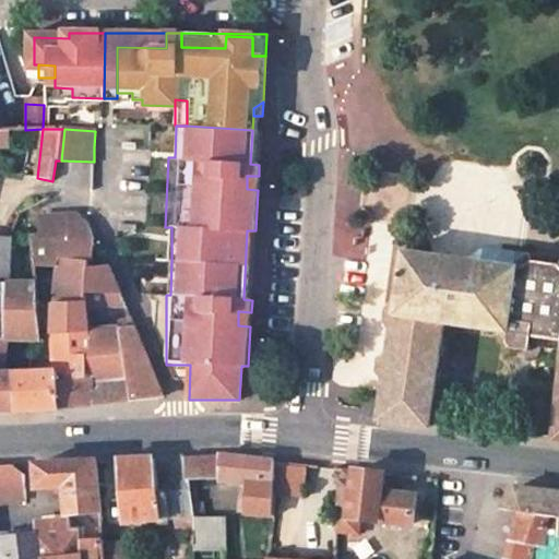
[(247,176),(247,189),(258,190),(259,176),(247,176)]
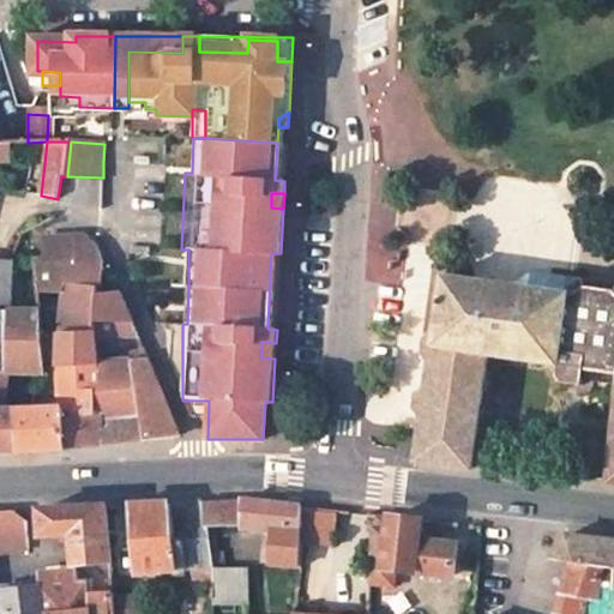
[(47,242),(49,262),(104,264),(86,238),(47,242)]
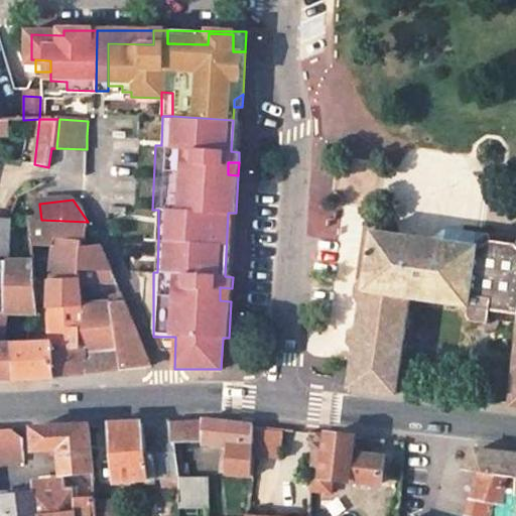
[(82,305),(81,283),(80,271),(113,271),(103,247),(93,247),(92,222),(88,222),(41,220),(28,219),(34,261),(35,275),(50,273),(52,308),(82,305)]
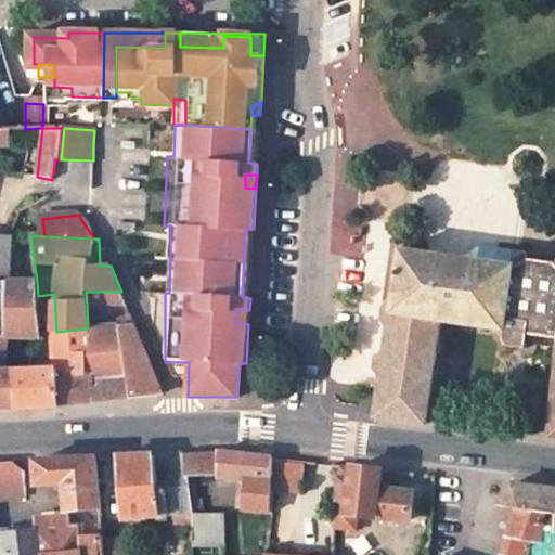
[(10,239),(0,237),(0,280),(10,280),(13,239),(10,239)]
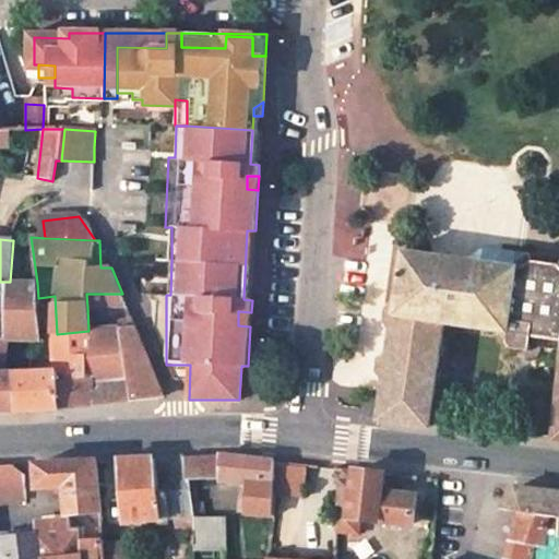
[(522,259),(531,253),(523,245),(499,242),(498,248),(497,256),(522,259)]
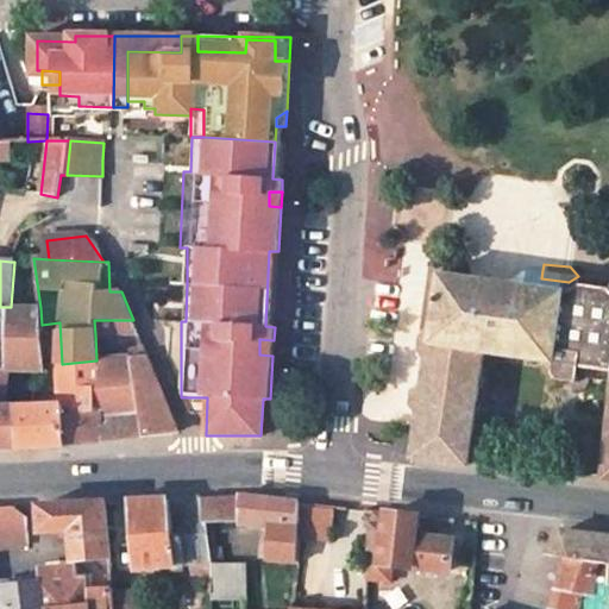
[(569,282),(541,278),(542,270),(522,268),(506,282),(439,272),(424,388),(418,393),(415,405),(420,413),(415,457),(465,464),(466,460),(481,350),(554,360),(554,372),(556,375),(558,377),(562,378),(577,381),(577,375),(608,380),(608,418),(603,478),(608,478),(608,280),(578,276),(569,282)]
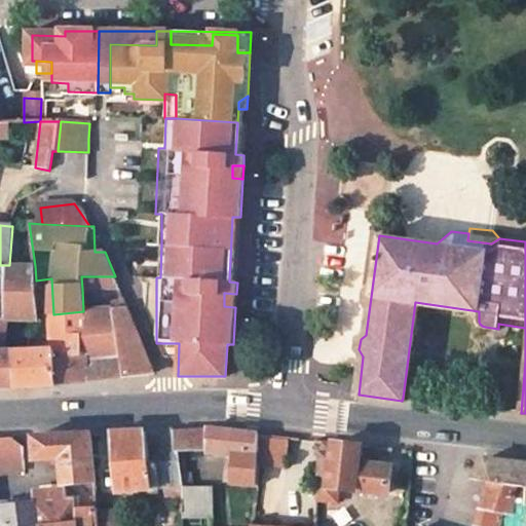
[(0,352),(0,350),(1,342),(5,342),(7,320),(9,265),(0,265),(0,388),(16,387),(16,351),(4,352),(0,352)]
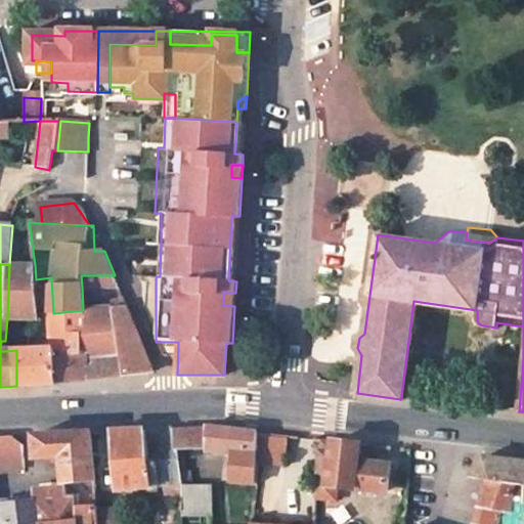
[(9,264),(7,318),(38,318),(38,314),(36,279),(35,265),(9,264)]
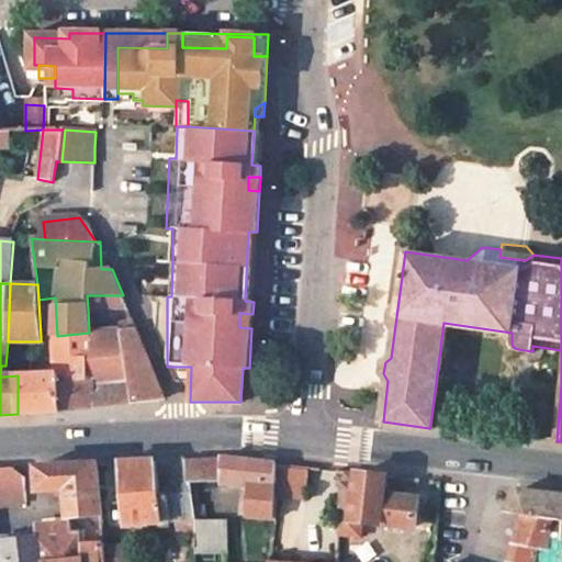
[(87,295),(88,308),(128,310),(123,295),(87,295)]
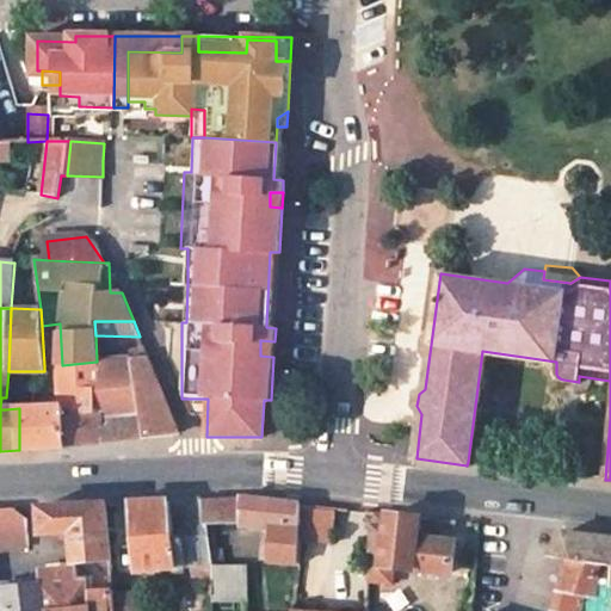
[(260,340),(260,356),(273,357),(275,341),(260,340)]
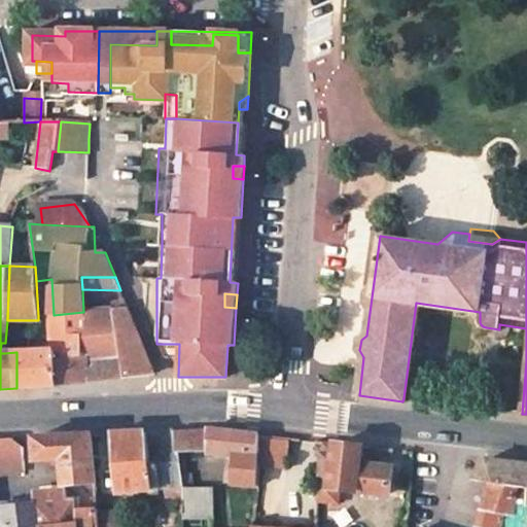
[(114,309),(83,312),(85,356),(57,359),(57,386),(84,383),(125,379),(114,309)]
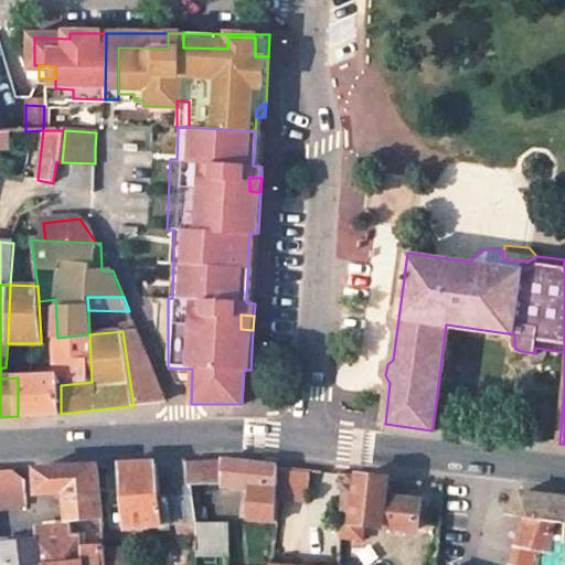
[(138,331),(123,331),(134,406),(150,404),(167,402),(138,331)]
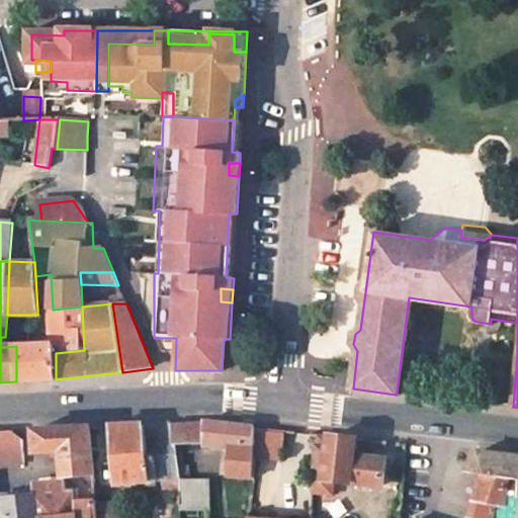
[(53,310),(55,344),(30,345),(32,381),(46,380),(56,379),(56,353),(84,350),(82,307),(53,310)]
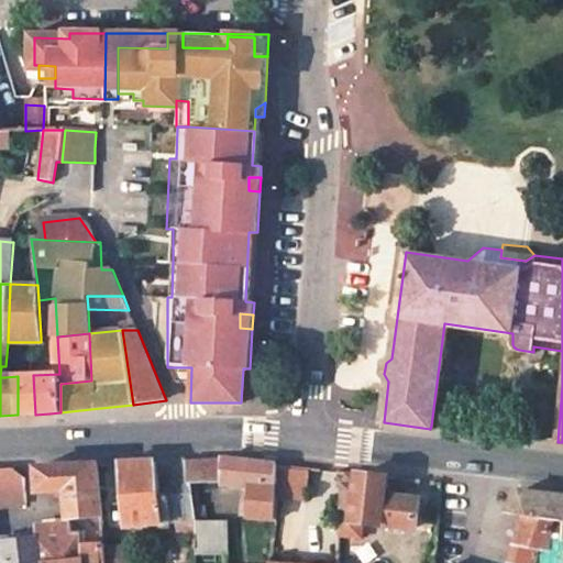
[(26,415),(35,415),(33,375),(18,376),(18,415),(26,415)]
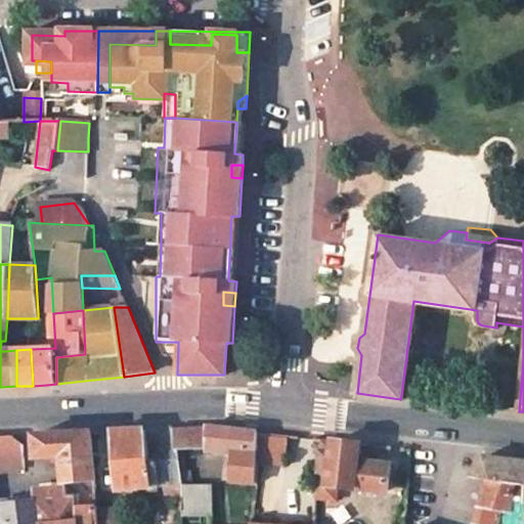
[(425,379),(410,377),(409,391),(424,393),(425,379)]
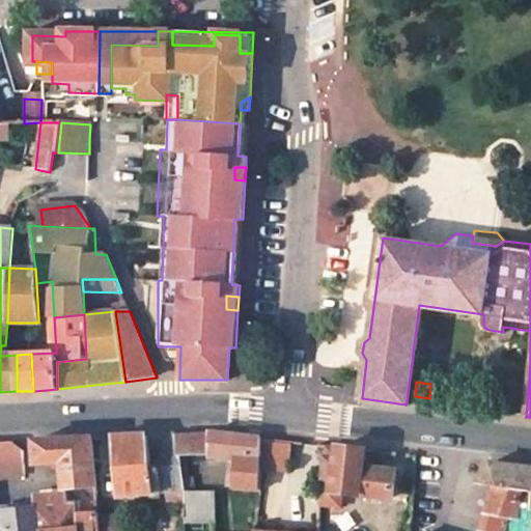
[(208,431),(208,434),(207,454),(225,454),(226,432),(208,431)]
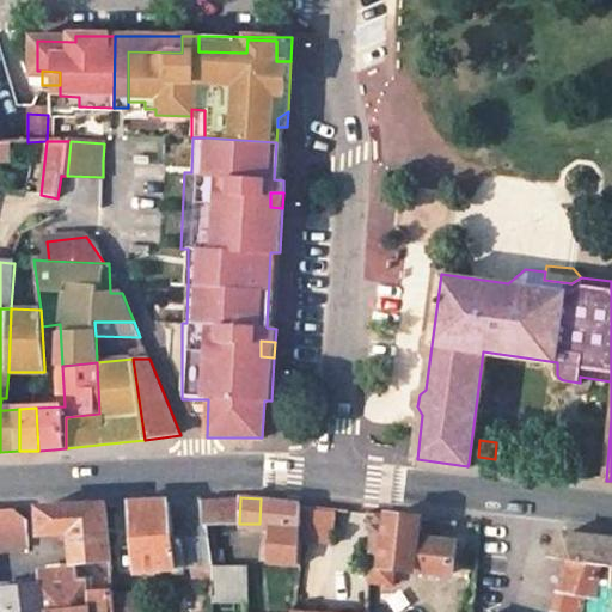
[(130,502),(135,570),(193,565),(213,563),(208,524),(204,524),(202,503),(201,499),(167,501),(130,502)]
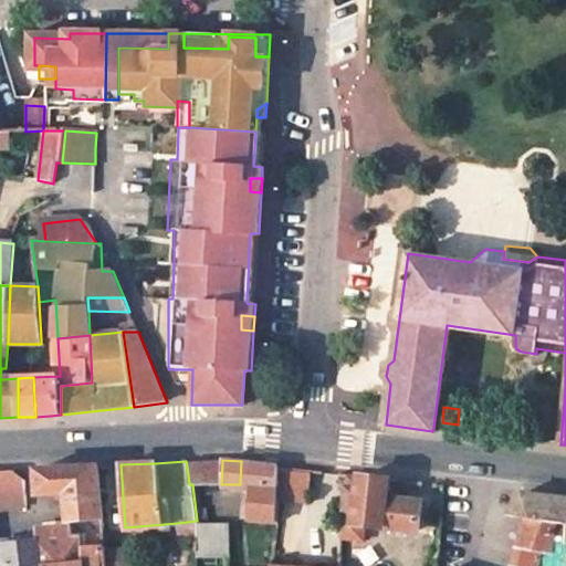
[(251,462),(241,461),(240,484),(250,484),(247,517),(274,521),(276,496),(279,465),(251,462)]
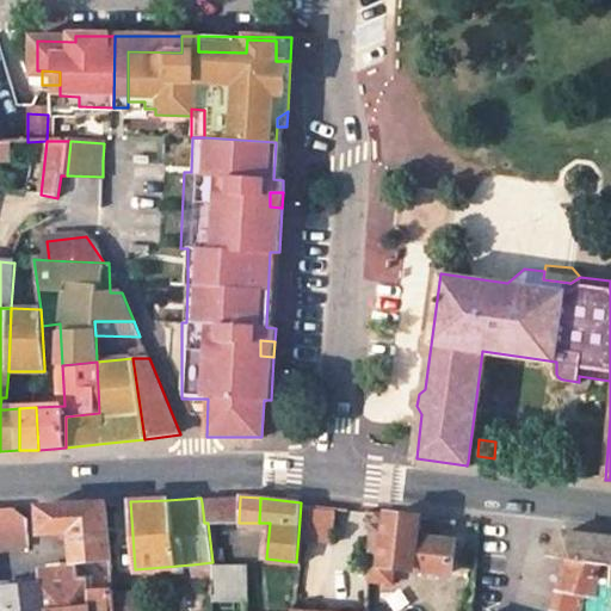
[(202,503),(204,523),(208,523),(239,523),(240,499),(202,503)]
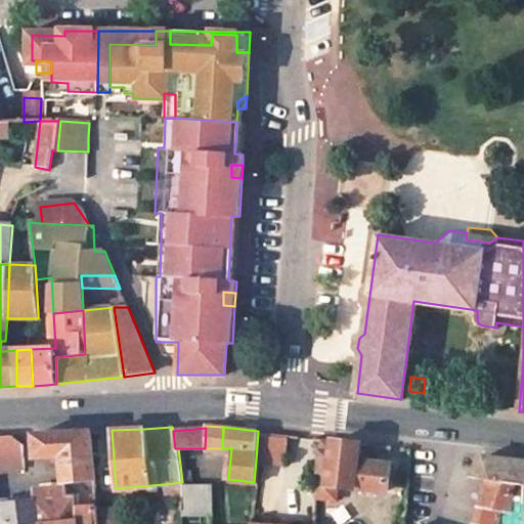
[(63,482),(94,479),(91,431),(58,433),(34,434),(36,456),(59,456),(63,482)]
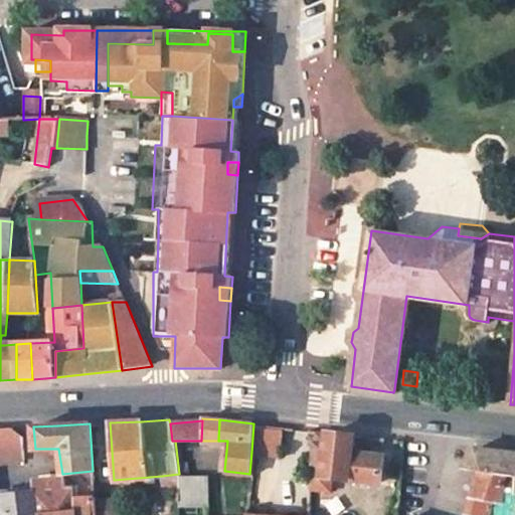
[(253,423),(251,452),(280,455),(282,427),(253,423)]
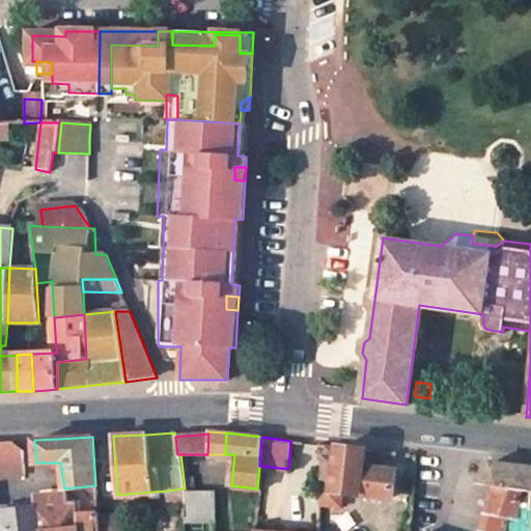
[(0,441),(0,476),(25,472),(23,449),(10,440),(0,441)]
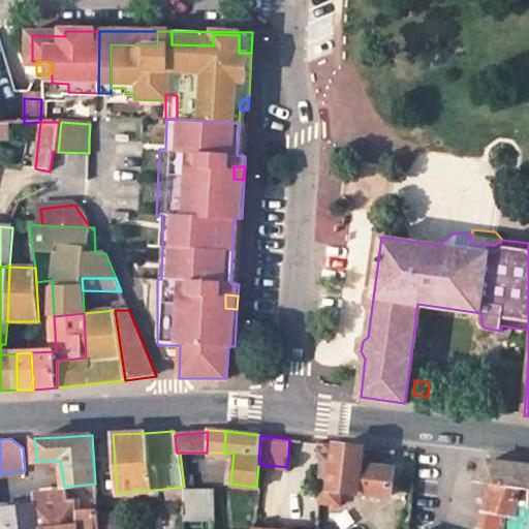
[(365,447),(328,443),(324,479),(323,490),(320,490),(318,504),(341,506),(343,492),(392,498),(395,471),(362,468),(365,447)]
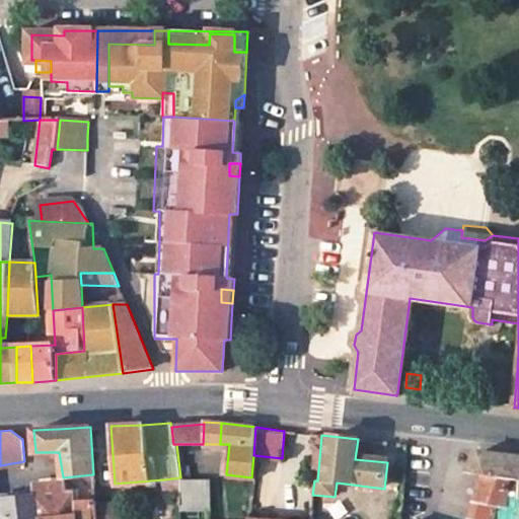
[(486,475),(518,479),(518,456),(479,453),(466,471),(486,475)]
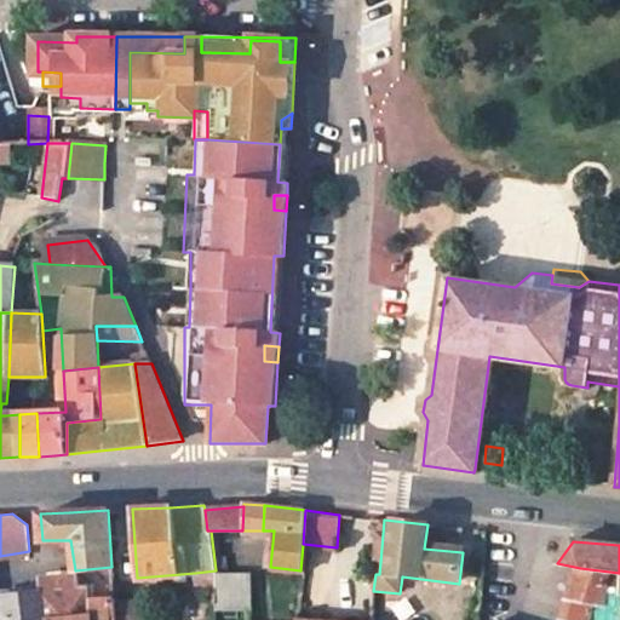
[(619,607),(619,573),(580,568),(563,619),(592,619),(595,604),(619,607)]
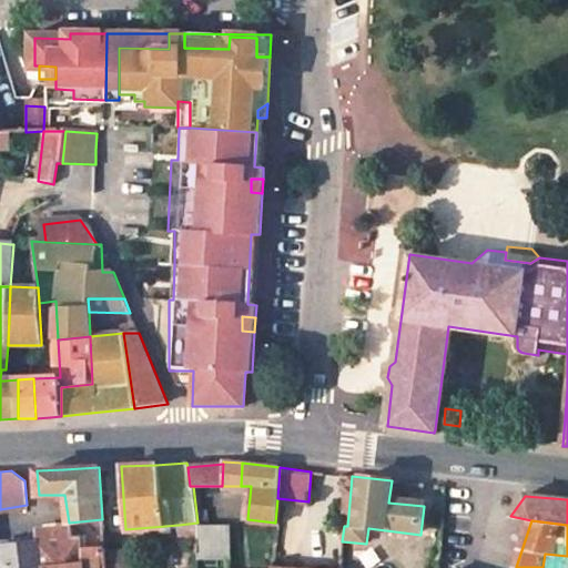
[(198,525),(198,523),(179,525),(180,535),(198,533),(198,525)]
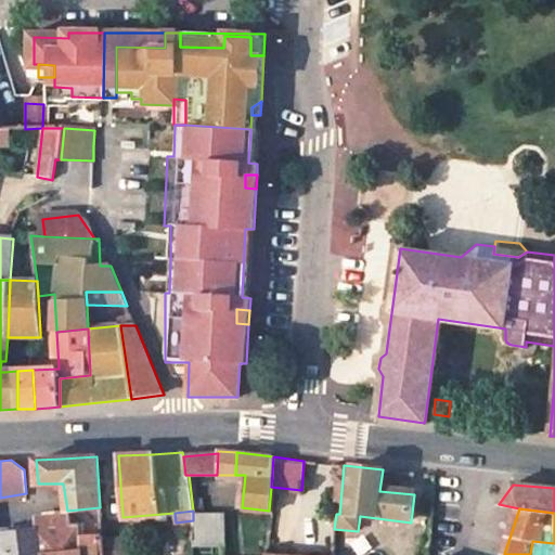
[(193,544),(223,544),(224,513),(193,513),(193,520),(193,544)]
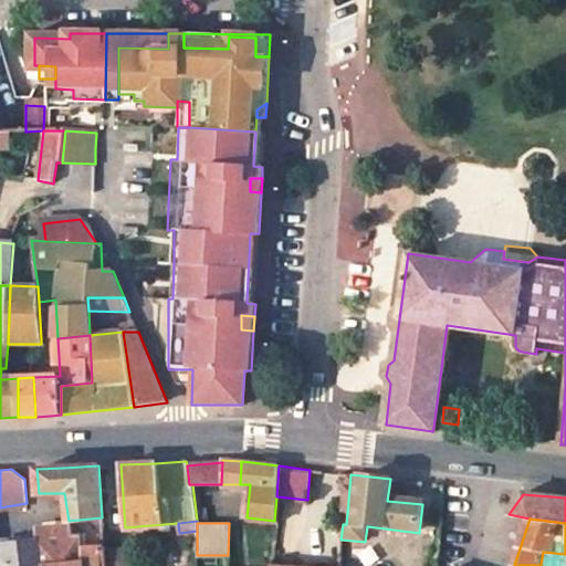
[(40,565),(81,565),(81,548),(80,535),(71,536),(69,526),(53,527),(41,528),(37,537),(40,565)]
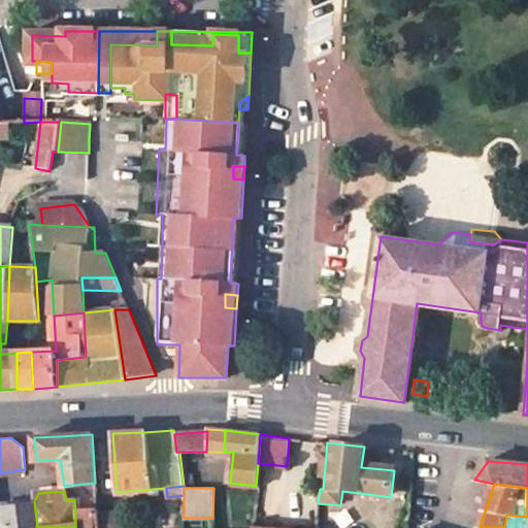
[(37,527),(34,501),(12,503),(1,504),(3,527),(37,527)]
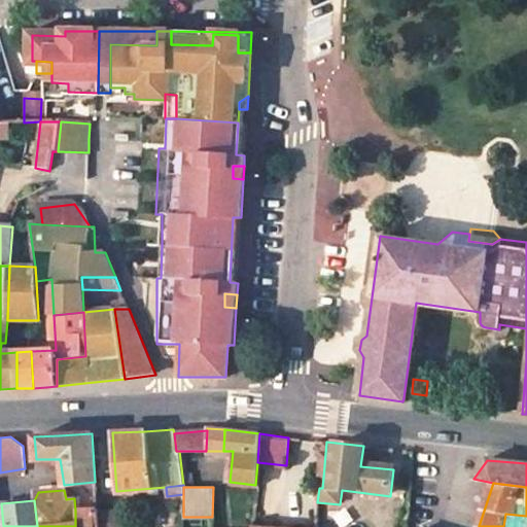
[(97,526),(114,526),(113,508),(96,510),(97,526)]
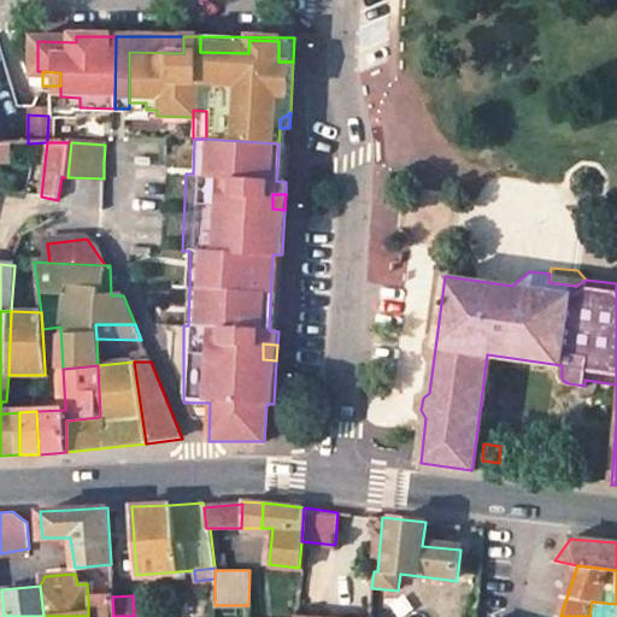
[(113,616),(112,597),(88,598),(88,616),(113,616)]
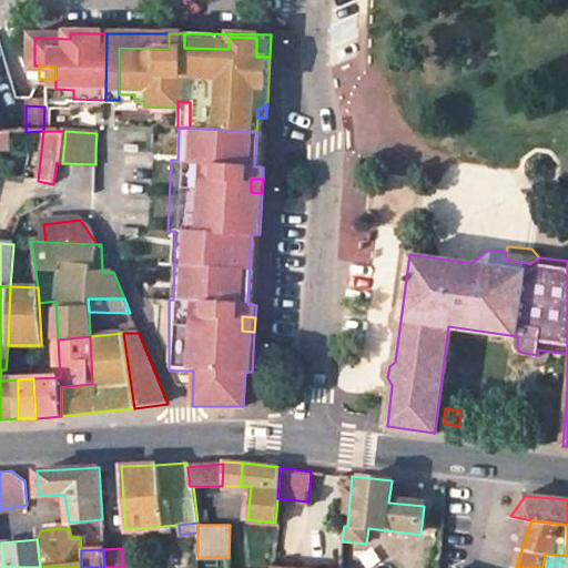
[(566,567),(567,563),(567,556),(545,554),(543,567),(566,567)]
